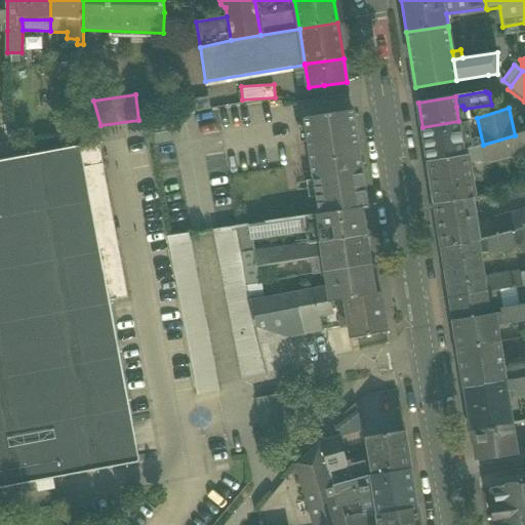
[(366,206),(361,170),(352,111),(305,118),(314,178),(320,214),(363,208),(367,207),(366,206)]
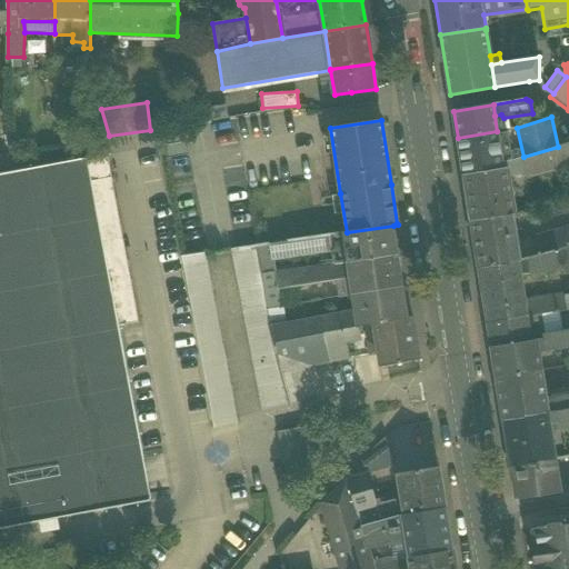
[(458,138),(463,176),(503,169),(502,163),(497,131),(458,138)]
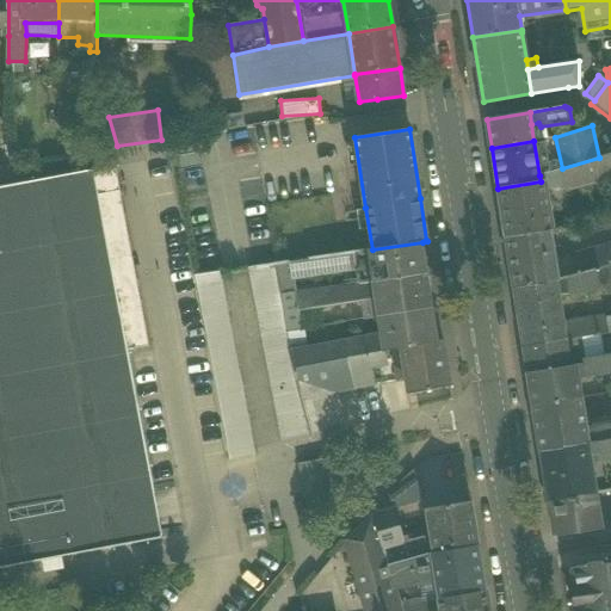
[(610,153),(599,158),(562,168),(560,170),(565,186),(565,191),(610,179),(610,153)]
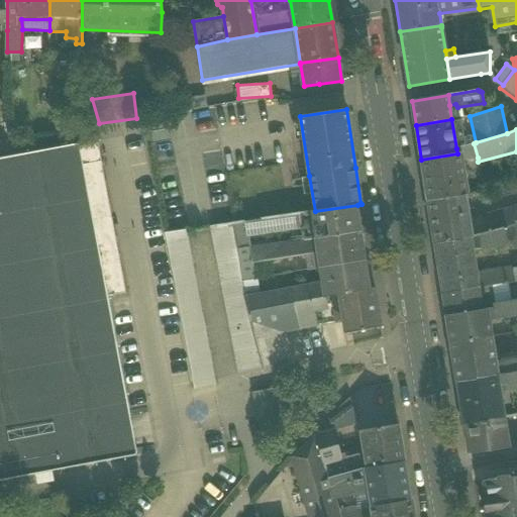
[(108,295),(108,296),(126,293),(98,143),(80,147),(84,166),(94,164),(95,173),(97,184),(104,182),(106,193),(124,292),(108,295)]
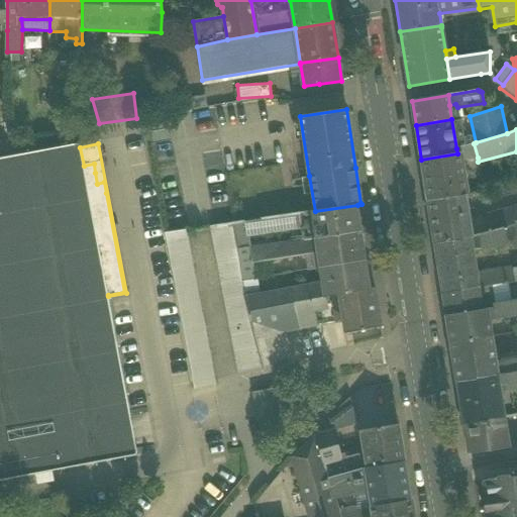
[(462,161),(478,158),(474,143),(460,147),(461,152),(462,161)]
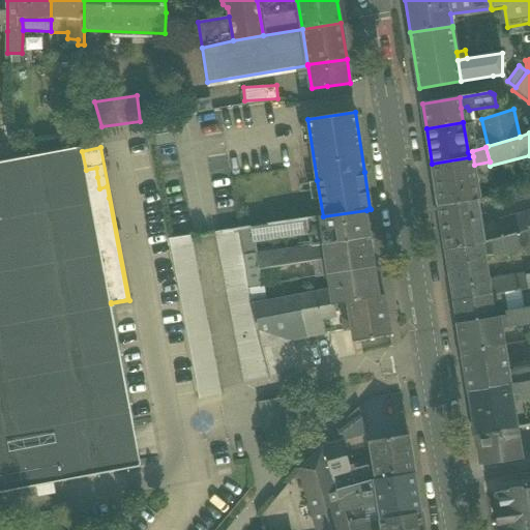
[(0,493),(85,477),(140,467),(141,465),(134,423),(111,303),(111,302),(127,299),(109,198),(107,186),(99,188),(97,177),(96,168),(86,170),(82,151),(82,150),(80,148),(0,163),(0,493)]
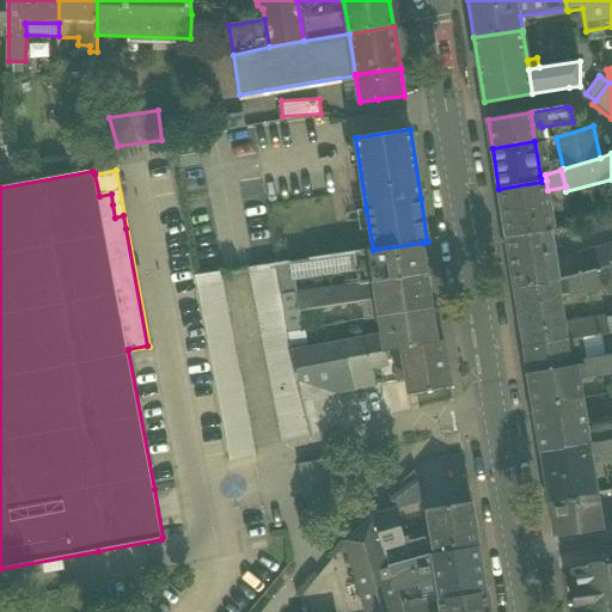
[(554,230),(548,190),(546,181),(542,182),(499,189),(507,238),(551,231),(551,232),(554,231),(554,230)]
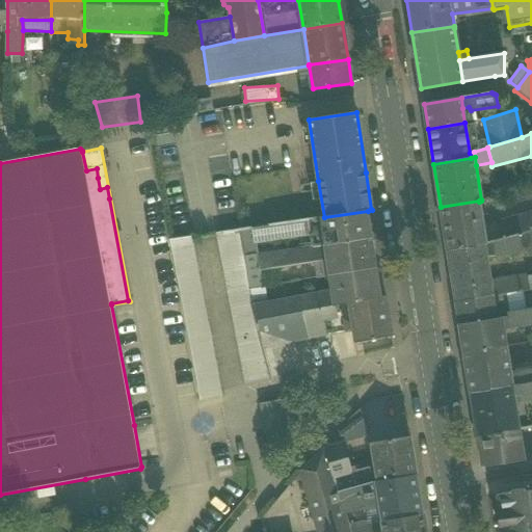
[(441,207),(447,250),(485,244),(483,228),(479,202),(479,201),(441,207)]
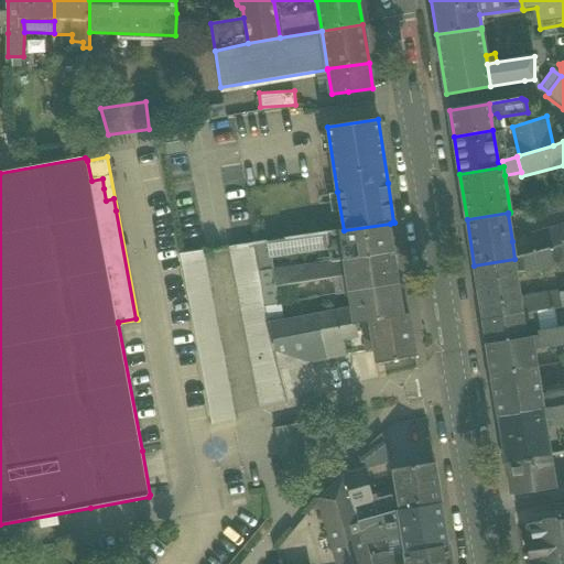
[(344,230),(340,231),(340,230),(278,240),(267,241),(270,258),(329,249),(343,247),(345,260),(394,252),(390,224),(344,230)]
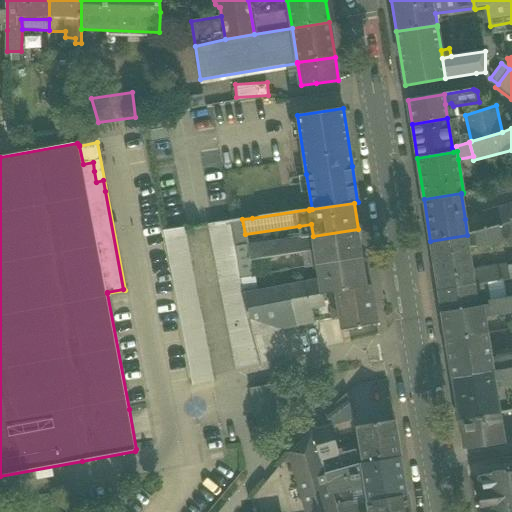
[(511,204),(480,213),(481,217),(483,230),(499,226),(511,222),(511,204)]
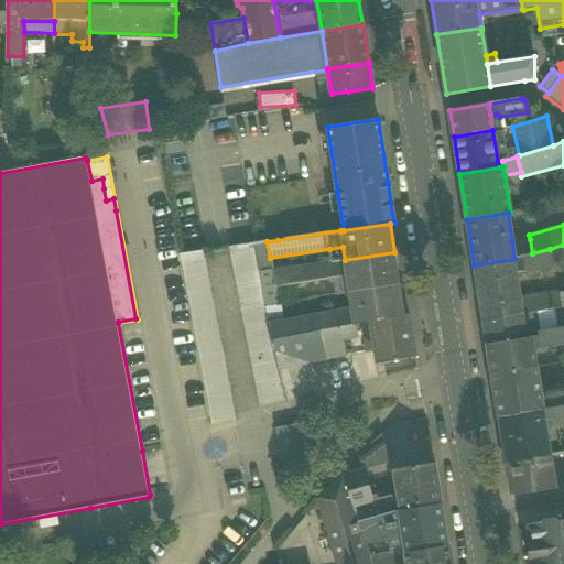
[(514,259),(532,253),(530,239),(512,241),(514,259)]
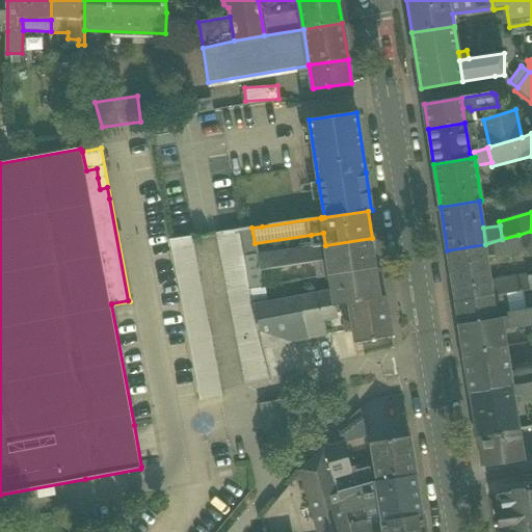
[(216,235),(245,384),(270,378),(263,348),(256,321),(257,321),(256,320),(254,304),(251,290),(245,256),(240,230),(216,233),(216,235)]
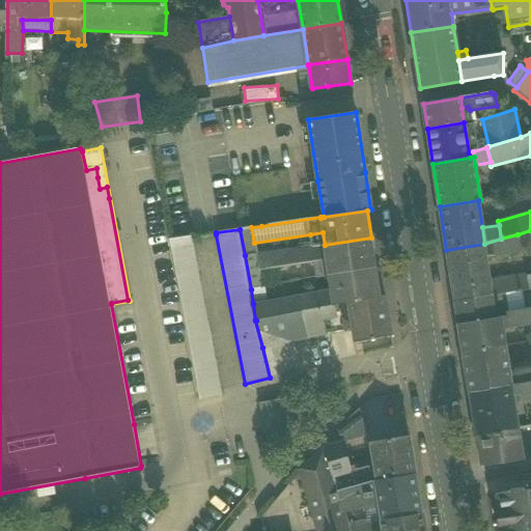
[(522,249),(530,246),(530,230),(518,234),(522,249)]
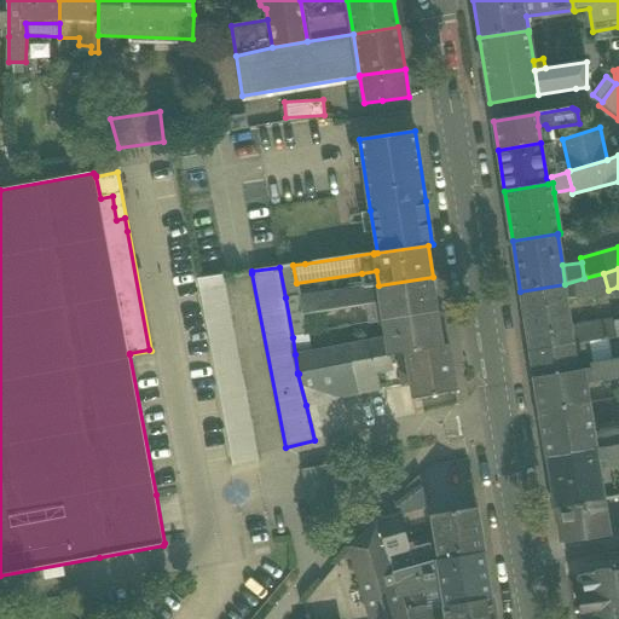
[(362,273),(364,287),(379,285),(376,271),(362,273)]
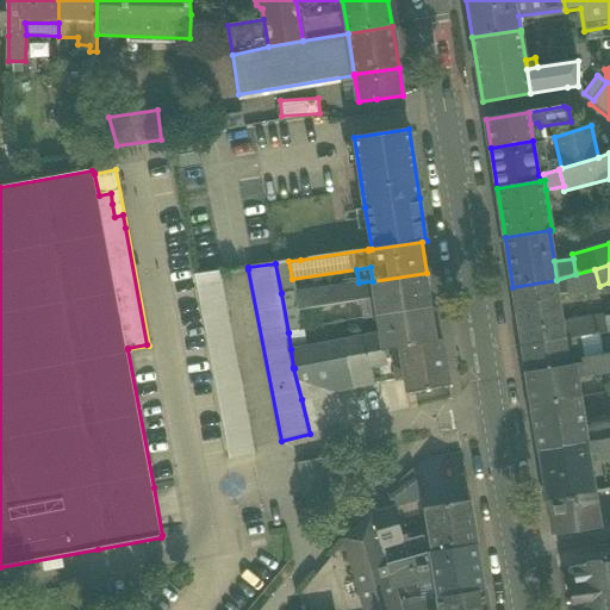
[(568,293),(599,286),(595,269),(576,274),(556,280),(559,294),(568,293)]
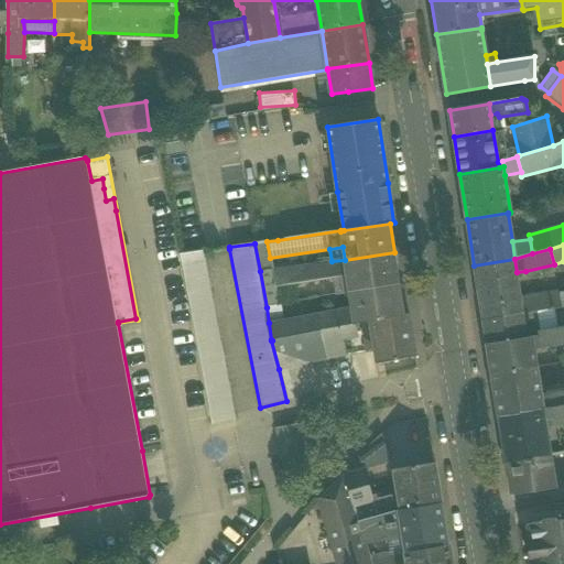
[(203,250),(180,255),(212,424),(235,420),(203,250)]
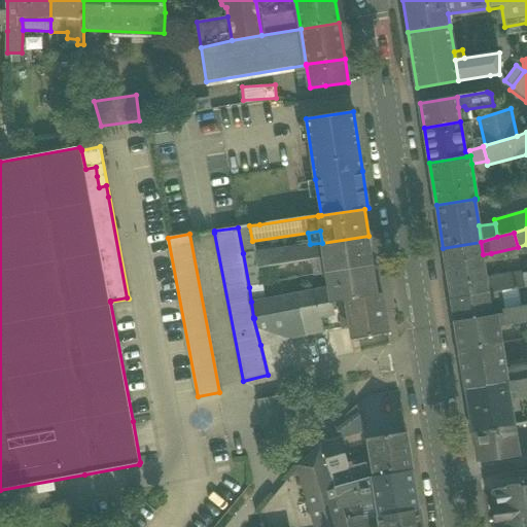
[(369,236),(322,243),(324,256),(327,271),(373,265),(369,236)]
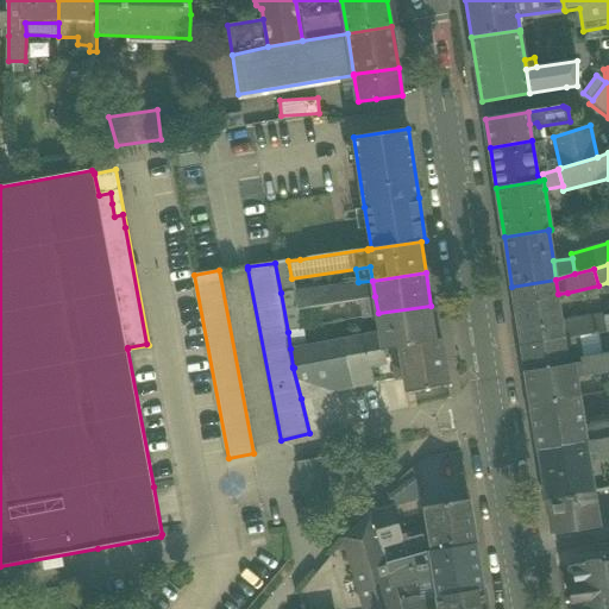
[(558,294),(556,280),(512,287),(516,312),(521,345),(564,338),(558,294)]
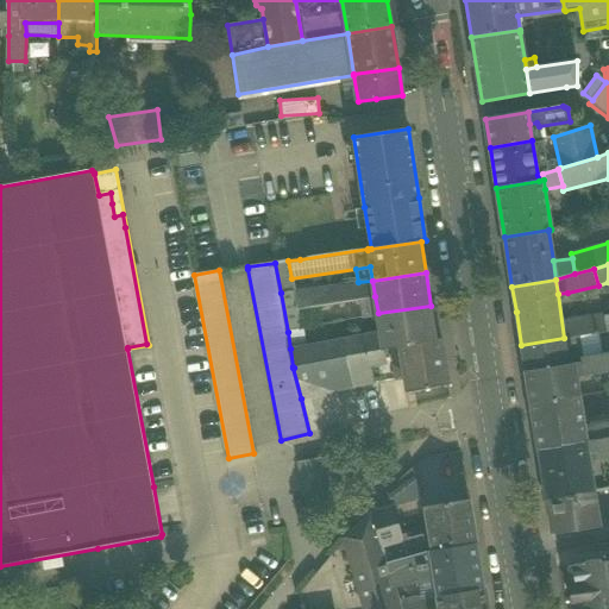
[(375,296),(372,281),(358,282),(293,292),(296,309),(360,299),(375,296)]
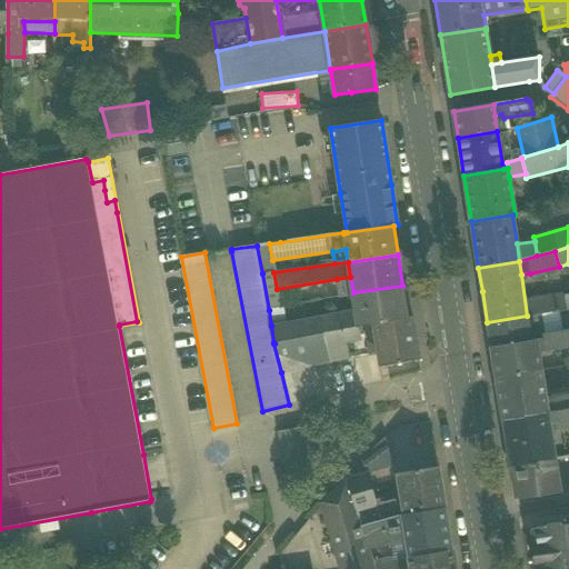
[(353,292),(350,277),(337,279),(340,297),(353,295),(353,292)]
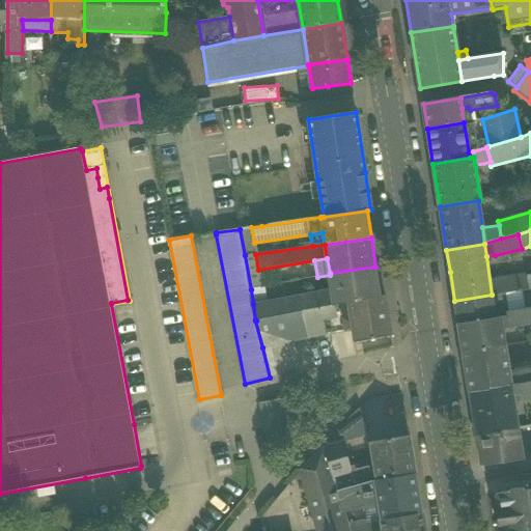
[(330,275),(332,289),(253,304),(255,319),(335,305),(348,302),(381,296),(375,267),(330,273),(330,275)]
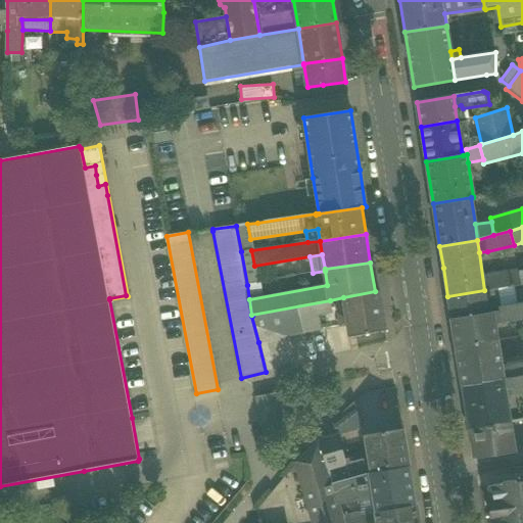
[(497,289),(521,286),(519,271),(495,275),(497,289)]
